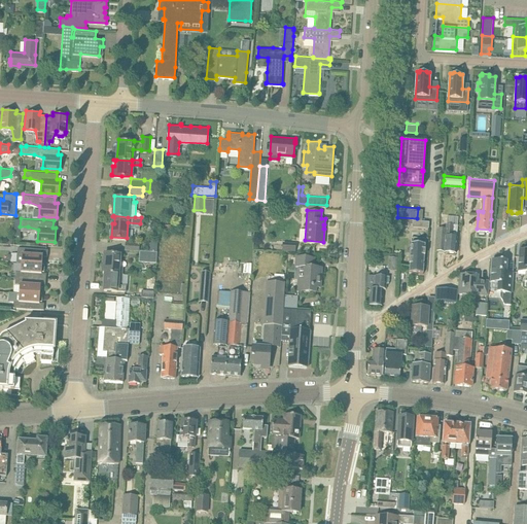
[(438,226),(437,248),(445,249),(444,250),(456,251),(456,241),(458,222),(446,221),(446,226),(438,226)]
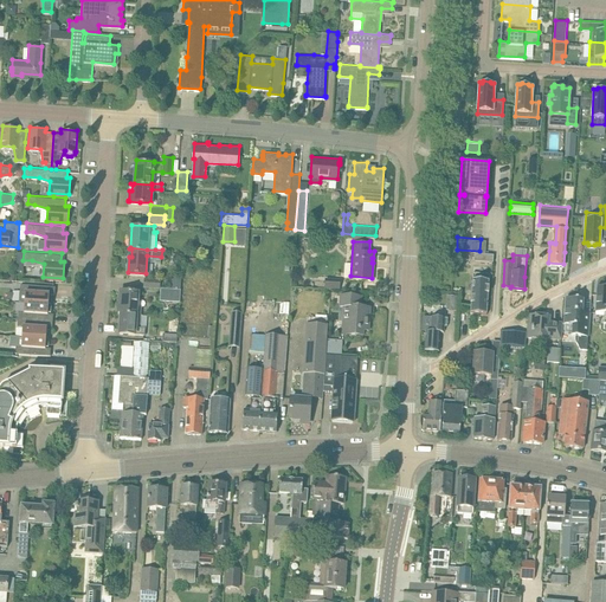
[(487,311),(489,271),(472,270),(470,311),(487,311)]
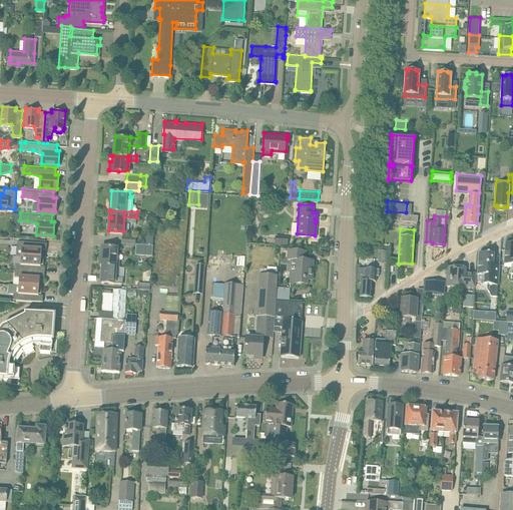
[(288,243),(288,234),(276,233),(275,242),(288,243)]
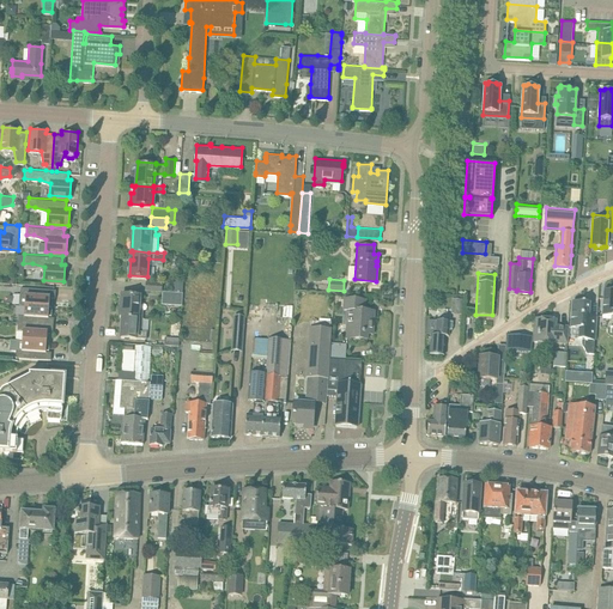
[(162,290),(162,281),(146,280),(146,288),(162,290)]
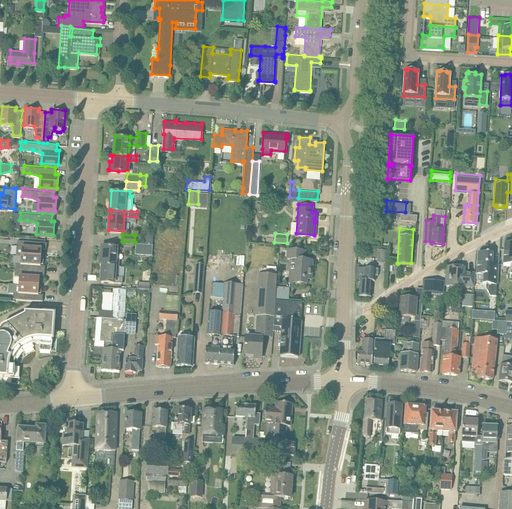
[(17,238),(16,253),(41,255),(41,247),(46,247),(47,241),(17,238)]
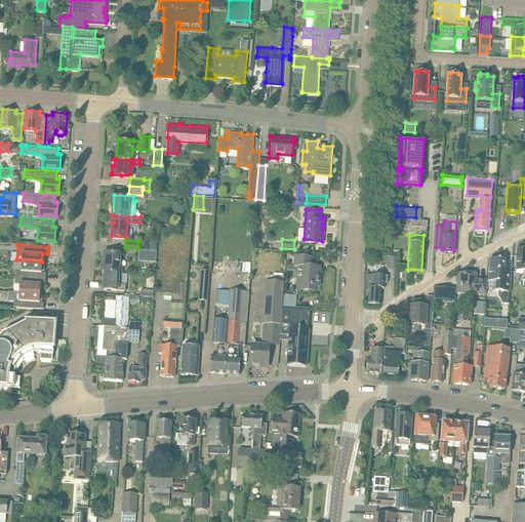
[(517,256),(516,269),(523,269),(523,276),(523,278),(524,278),(524,244),(522,244),(520,246),(517,246),(517,256)]
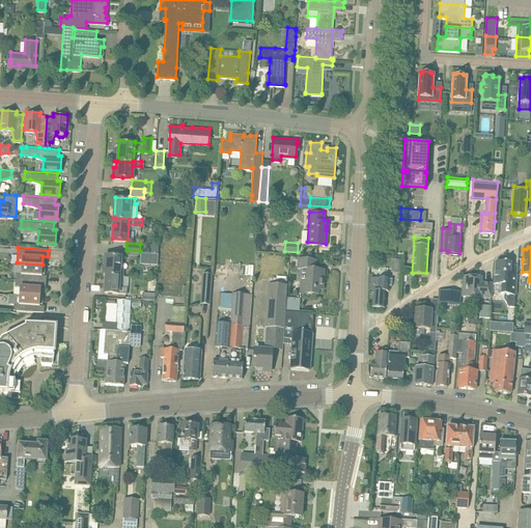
[(140,258),(152,259),(152,260),(158,261),(159,252),(141,251),(140,258)]
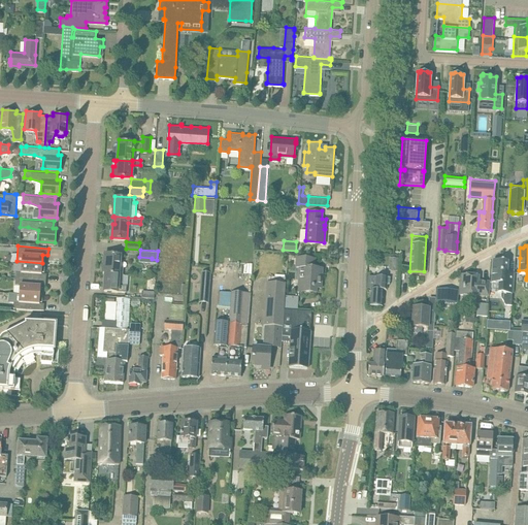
[(119,272),(122,272),(123,265),(119,265),(120,253),(104,252),(103,271),(105,271),(119,272)]
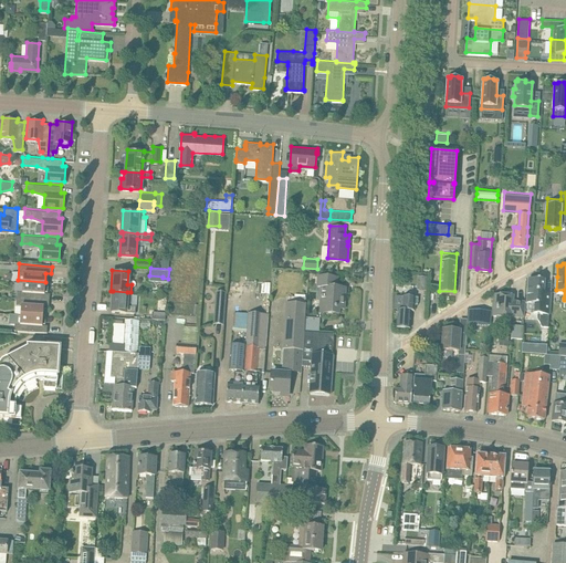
[(418,270),(418,275),(418,287),(426,288),(427,275),(427,270),(418,270)]
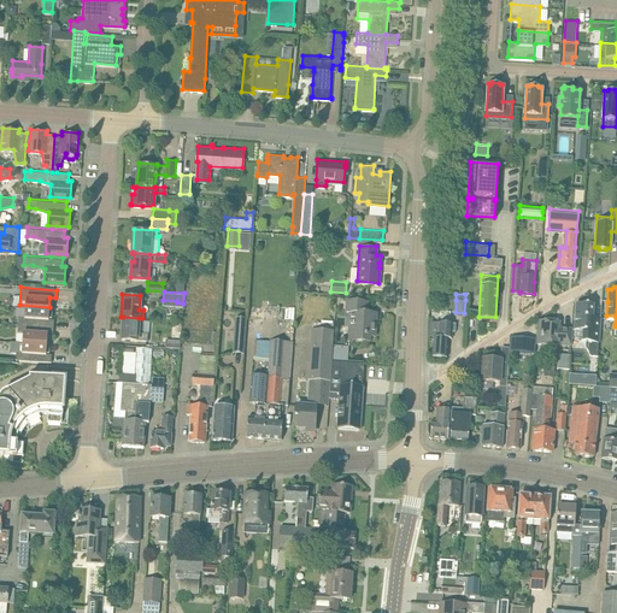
[(368,299),(356,299),(347,298),(346,310),(351,310),(348,339),(370,340),(370,339),(365,339),(365,334),(375,334),(377,311),(368,310),(368,299)]
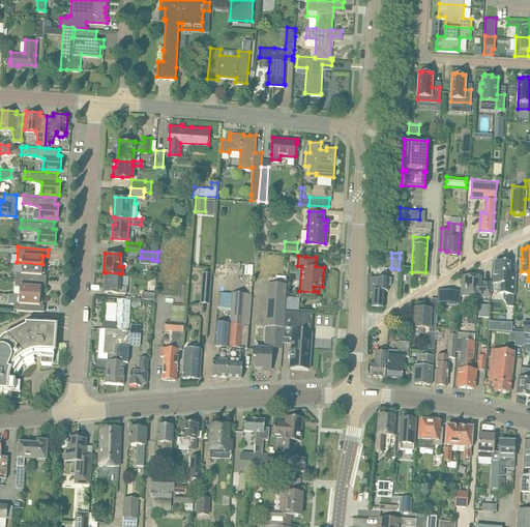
[(494,269),(493,282),(501,282),(500,289),(500,291),(503,291),(503,295),(507,303),(513,303),(513,292),(514,292),(514,286),(516,275),(509,275),(510,261),(510,260),(504,259),(503,258),(499,257),(498,259),(495,259),(494,269)]
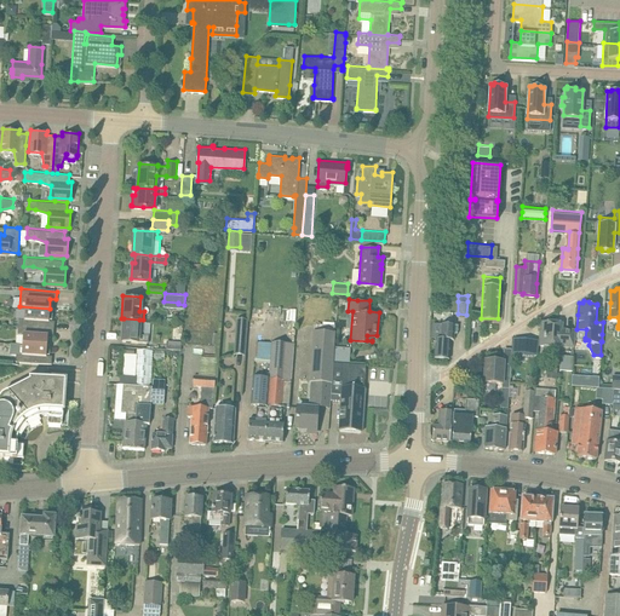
[(50,309),(19,306),(26,308),(24,317),(18,316),(18,324),(55,327),(55,318),(49,318),(50,309)]
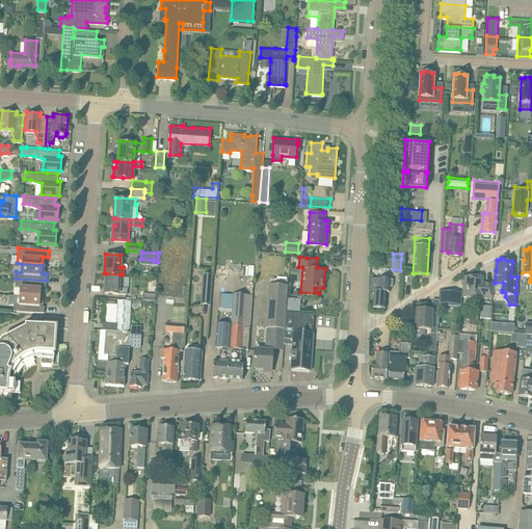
[(204,271),(203,286),(211,286),(212,271),(204,271)]
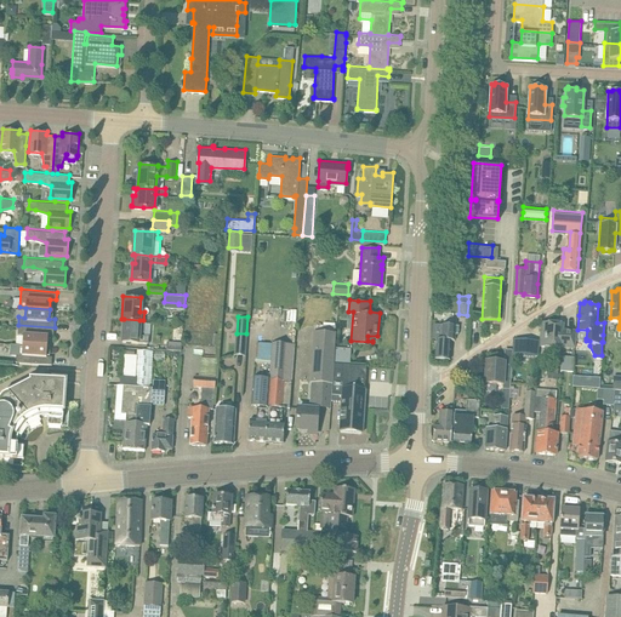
[(146,320),(143,320),(140,320),(124,319),(123,340),(135,340),(148,341),(148,335),(144,335),(146,320)]
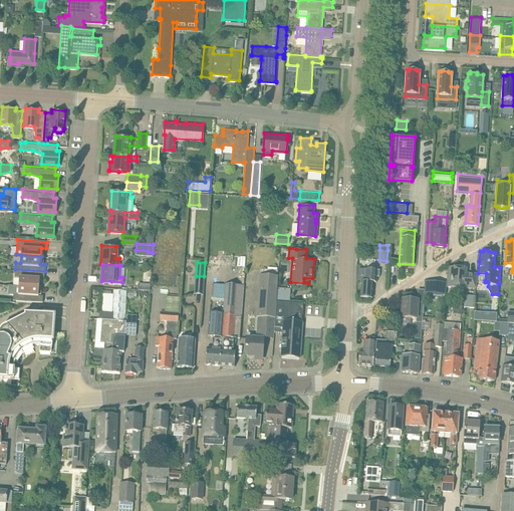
[(476,285),(476,282),(477,272),(466,271),(466,266),(452,265),(452,266),(448,266),(447,275),(447,278),(451,279),(451,284),(465,285),(465,284),(476,285)]
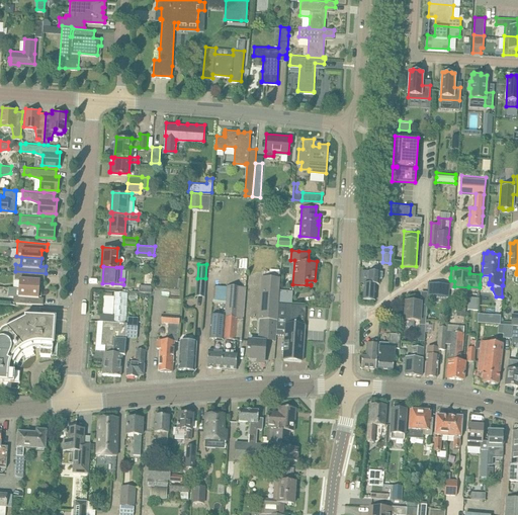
[(277,328),(278,302),(279,288),(277,288),(278,276),(278,270),(263,269),(262,275),(261,275),(258,318),(260,318),(259,329),(259,339),(249,338),(248,355),(264,356),(265,339),(264,339),(265,337),(274,338),(275,327),(277,328)]
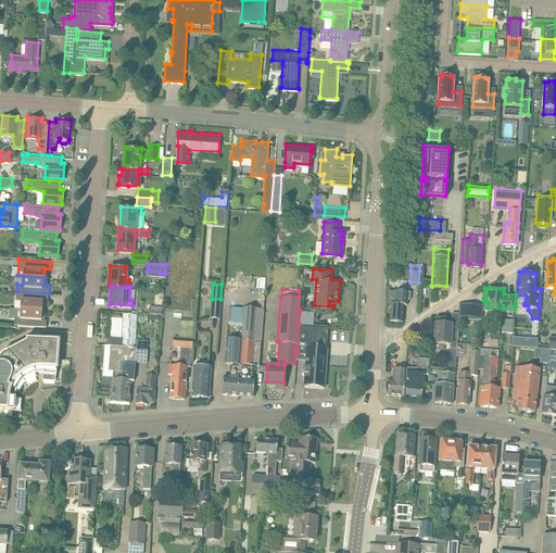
[(391,301),(390,319),(403,319),(403,309),(404,302),(407,302),(407,298),(411,298),(411,290),(403,289),(395,289),(395,302),(391,301)]
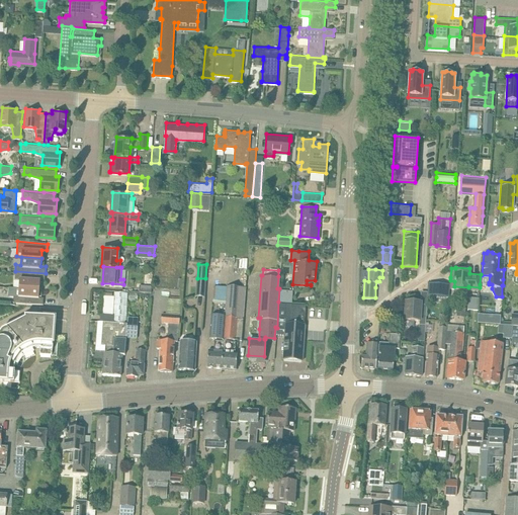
[(45,279),(46,273),(15,271),(15,277),(19,277),(19,285),(39,287),(39,279),(45,279)]
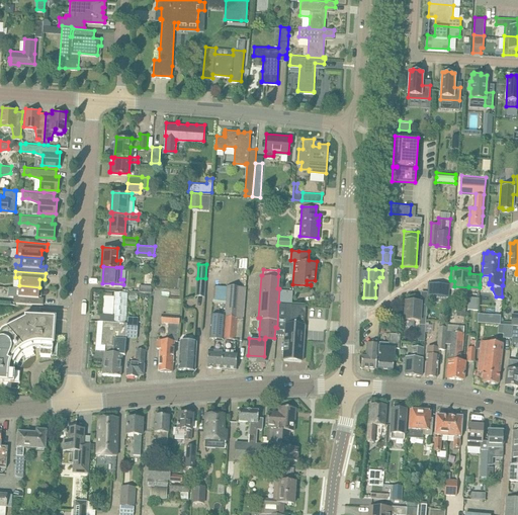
[(429,280),(428,292),(448,294),(449,282),(429,280)]
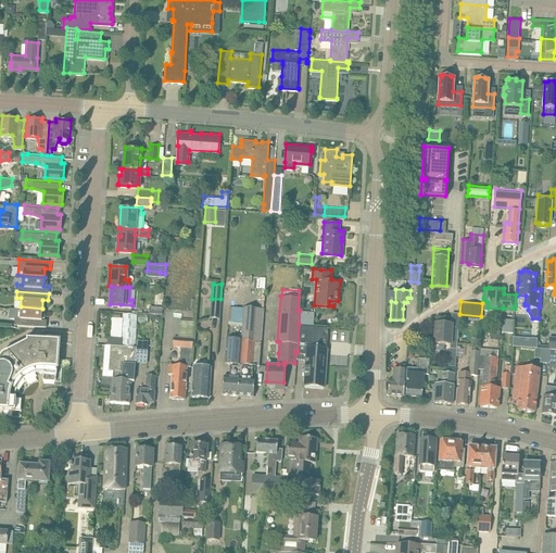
[(241,337),(241,338),(243,338),(241,355),(240,376),(239,376),(238,393),(253,394),(255,372),(253,371),(253,365),(260,365),(264,306),(257,306),(243,305),(241,337)]
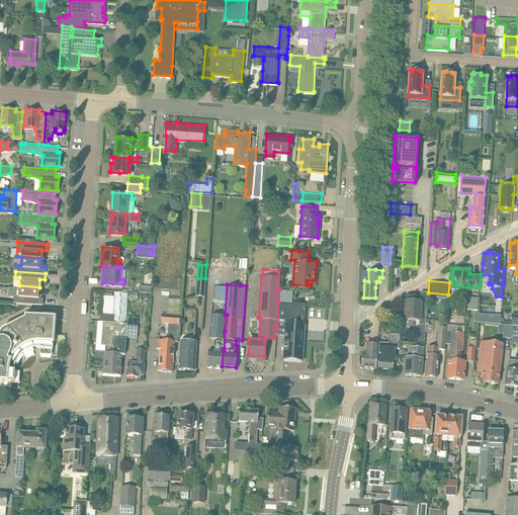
[(39,287),(19,285),(19,286),(8,285),(8,294),(13,295),(13,301),(42,303),(44,295),(38,295),(39,287)]
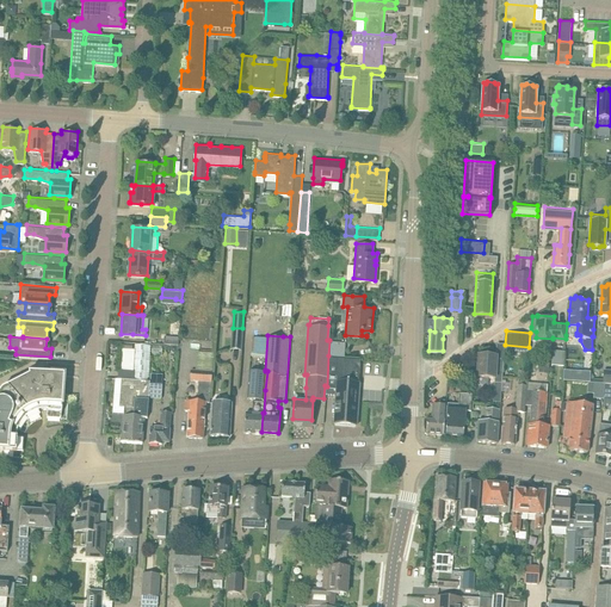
[(346,341),(329,340),(328,355),(345,357),(346,341)]
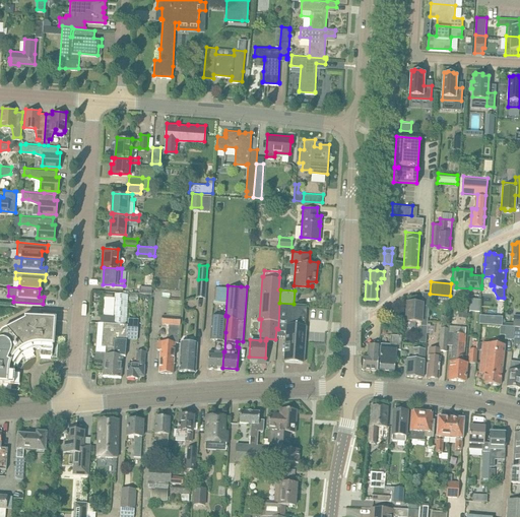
[(111,321),(127,323),(128,292),(115,292),(115,297),(112,297),(111,321)]
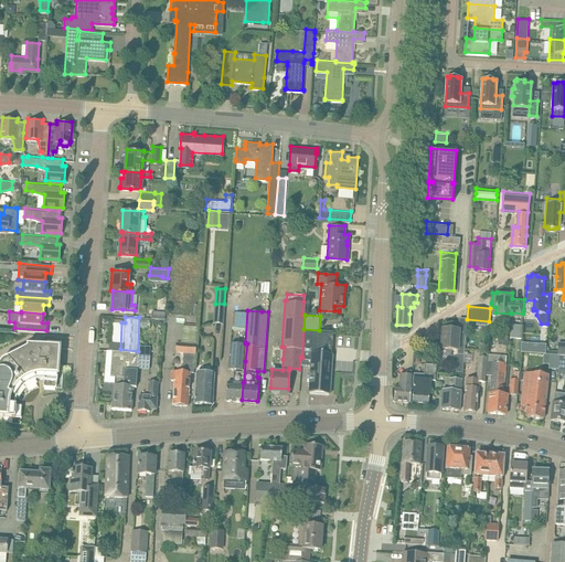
[(521,336),(522,324),(511,322),(510,336),(521,336)]
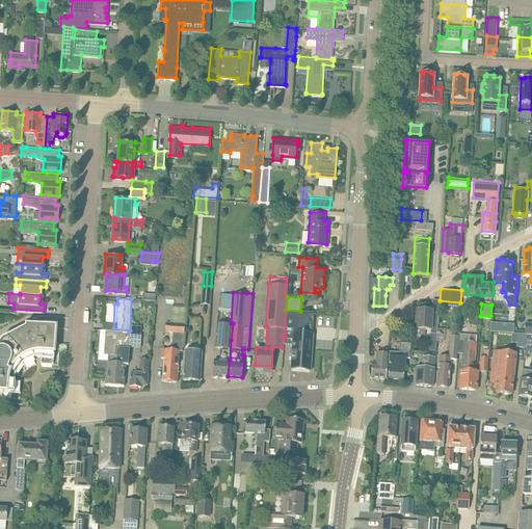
[(161,347),(161,355),(164,355),(164,360),(171,361),(171,359),(179,359),(179,348),(182,348),(184,322),(185,322),(186,306),(171,305),(170,321),(166,321),(165,331),(173,331),(171,347),(161,347)]
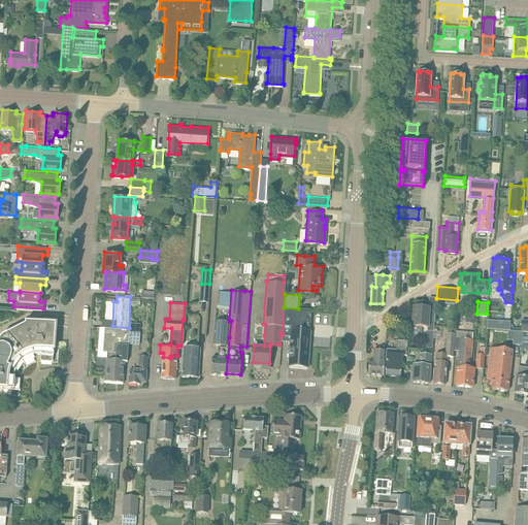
[(433,328),(434,308),(429,308),(429,306),(414,305),(413,325),(427,325),(427,328),(433,328)]
